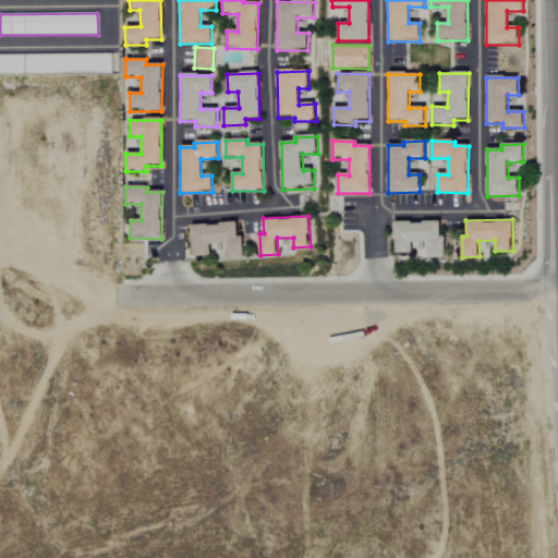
[(446,256),(446,234),(440,234),(440,220),(395,221),(395,252),(413,252),(413,241),(428,241),(429,257),(446,256)]
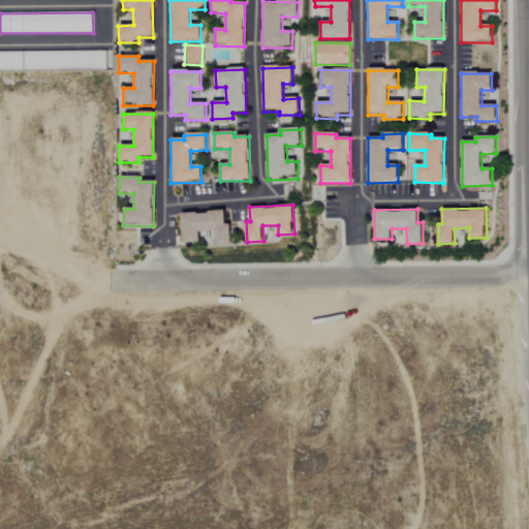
[(231,244),(230,222),(225,222),(224,210),(182,213),(183,242),(199,241),(199,230),(215,230),(216,245),(231,244)]
